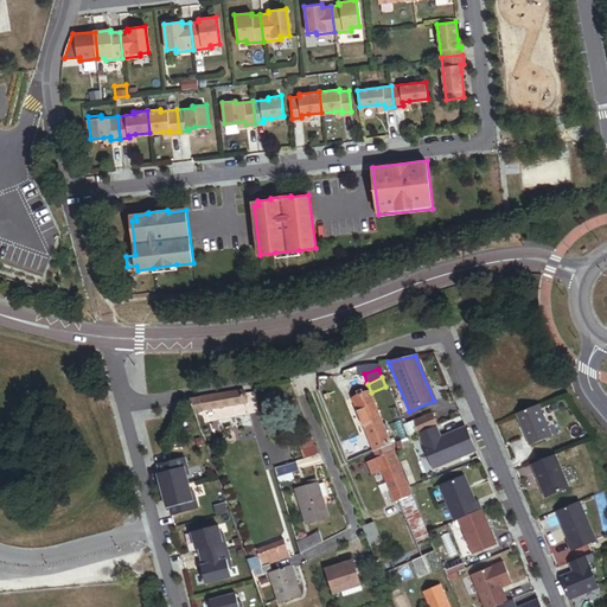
[(388,442),(366,391),(350,398),(372,449),(388,442)]
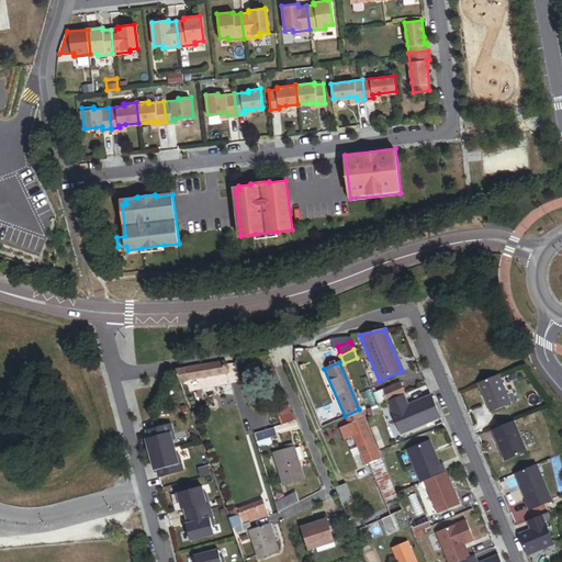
[(188,381),(225,374),(223,363),(186,368),(175,370),(179,383),(188,381)]
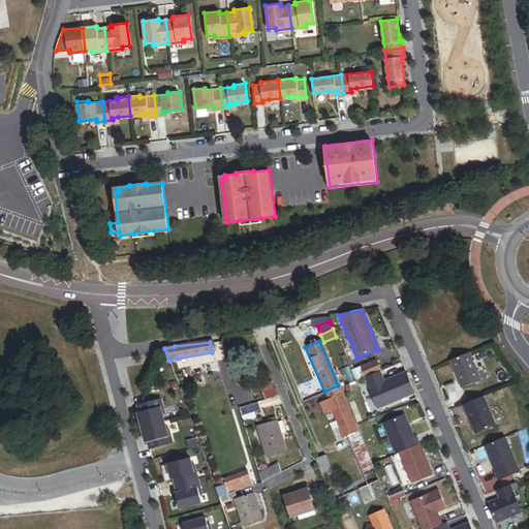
[(478,380),(467,351),(448,360),(460,387),(478,380)]
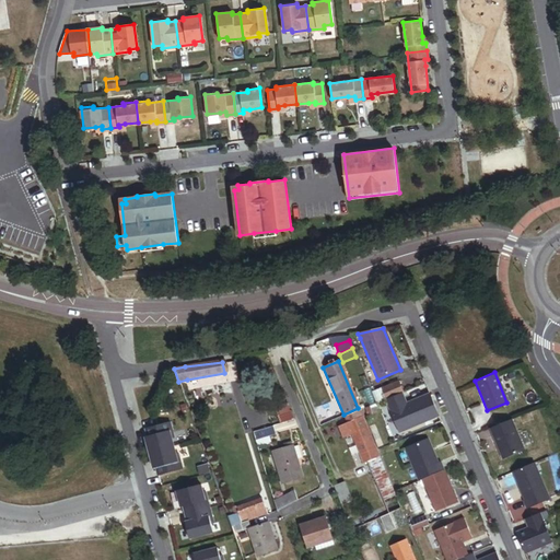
[(401,393),(397,383),(382,389),(386,399),(400,393),(401,393)]
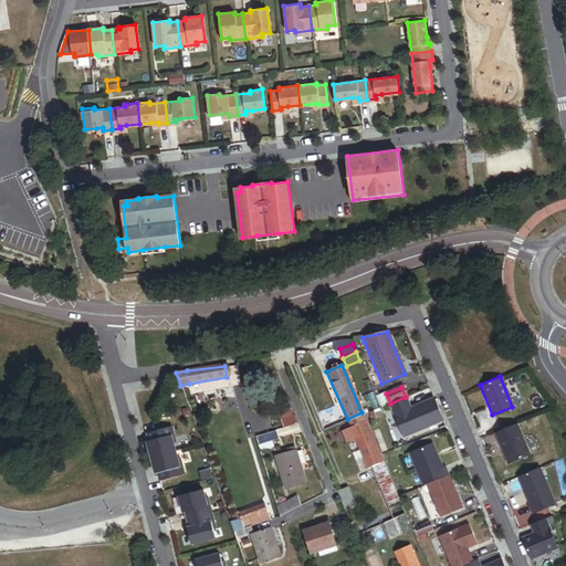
[(405,437),(442,420),(435,402),(432,397),(409,407),(405,397),(390,404),(405,437)]
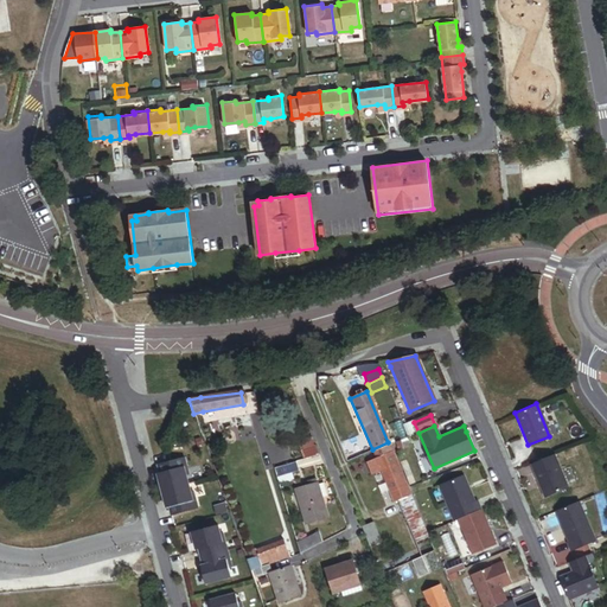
[(318,454),(310,434),(295,440),(304,459),(318,454)]
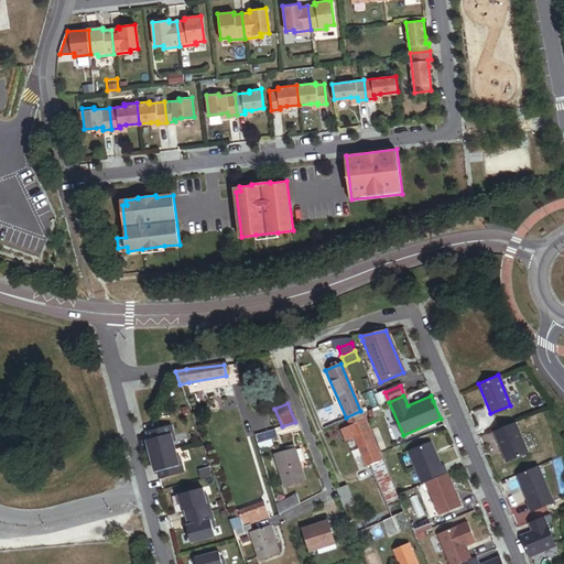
[(381,458),(360,411),(346,418),(349,426),(354,436),(366,465),(370,463),(379,459),(381,458)]
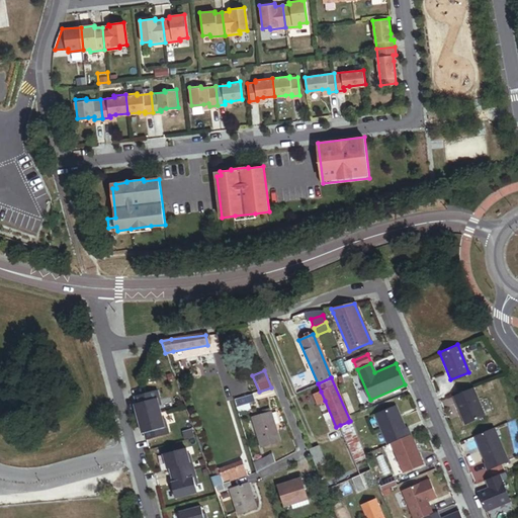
[(483,416),(470,387),(451,396),(463,424),(483,416)]
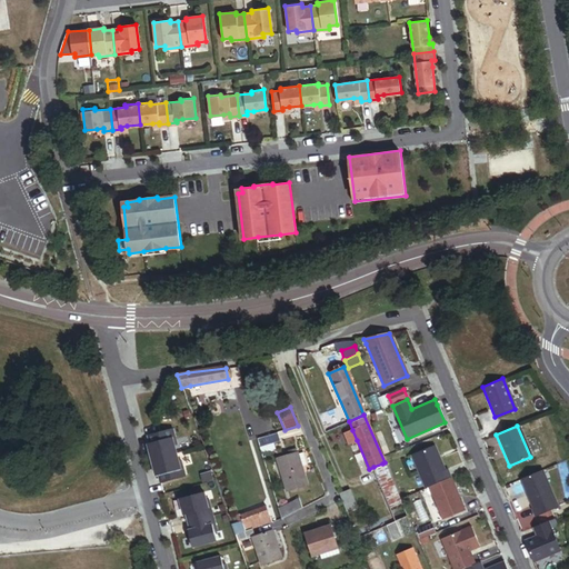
[(176,445),(172,429),(148,436),(149,442),(147,443),(151,460),(176,453),(173,445),(176,445)]
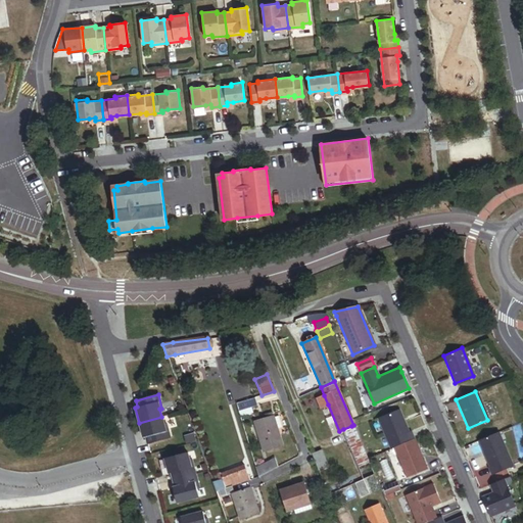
[(328,405),(324,395),(316,399),(319,408),(328,405)]
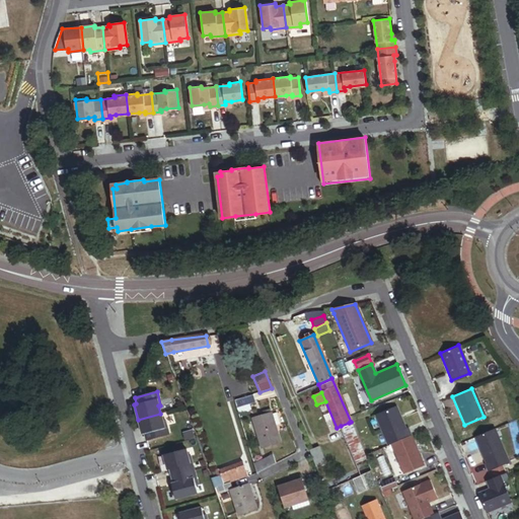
[(249,403),(247,396),(233,400),(235,408),(239,405),(245,404),(249,403)]
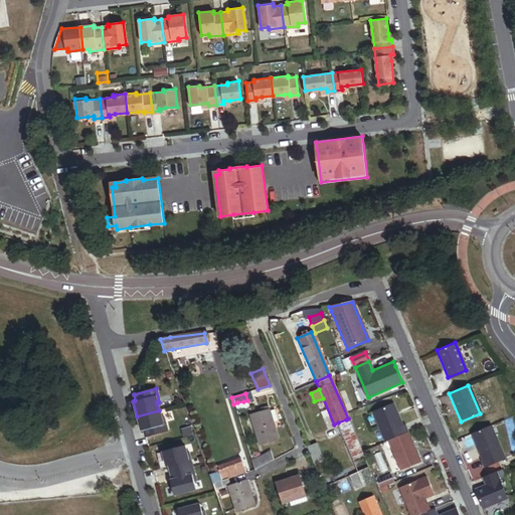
[(400,424),(391,402),(370,411),(383,442),(387,440),(406,432),(403,423),(400,424)]
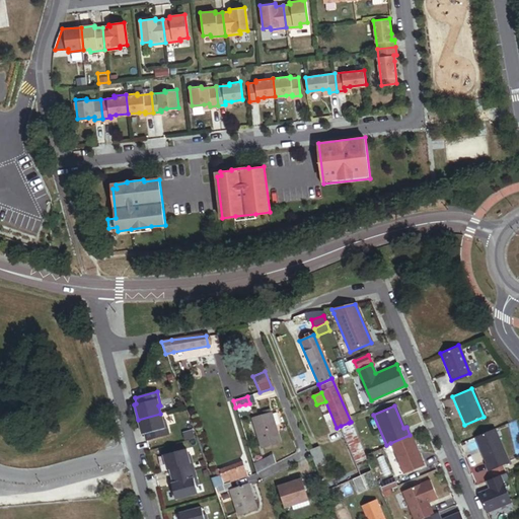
[(277,441),(268,410),(254,414),(255,416),(251,418),(260,446),(277,441)]
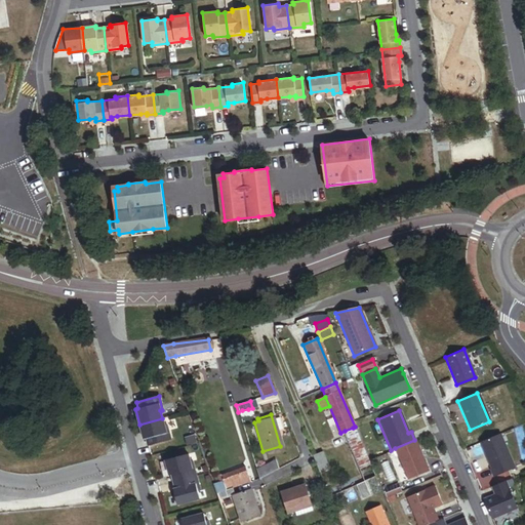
[(170,440),(166,425),(164,425),(162,418),(139,425),(144,439),(146,439),(148,446),(170,440)]
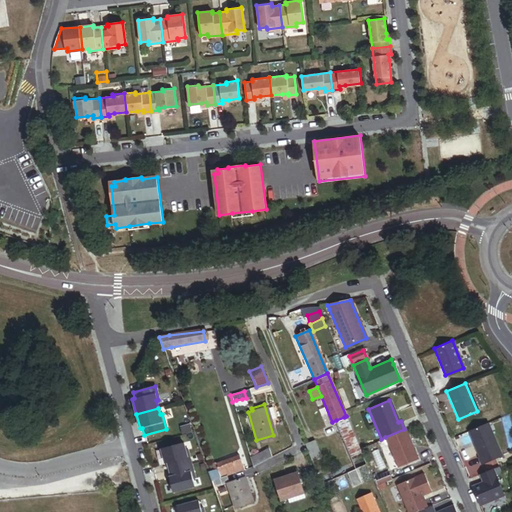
[(348,426),(344,417),(336,420),(340,429),(348,426)]
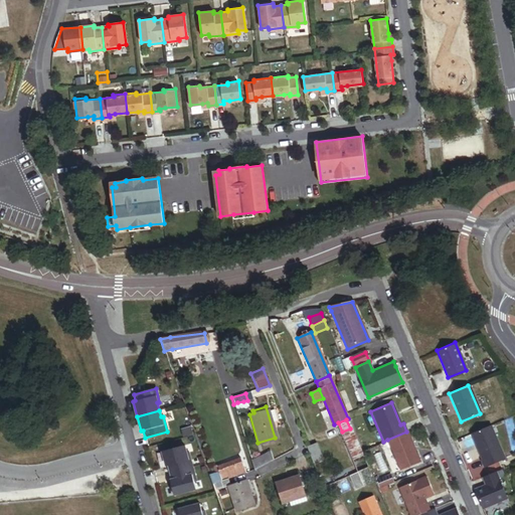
[(503,458),(489,424),(469,433),(480,459),(479,459),(483,467),(503,458)]
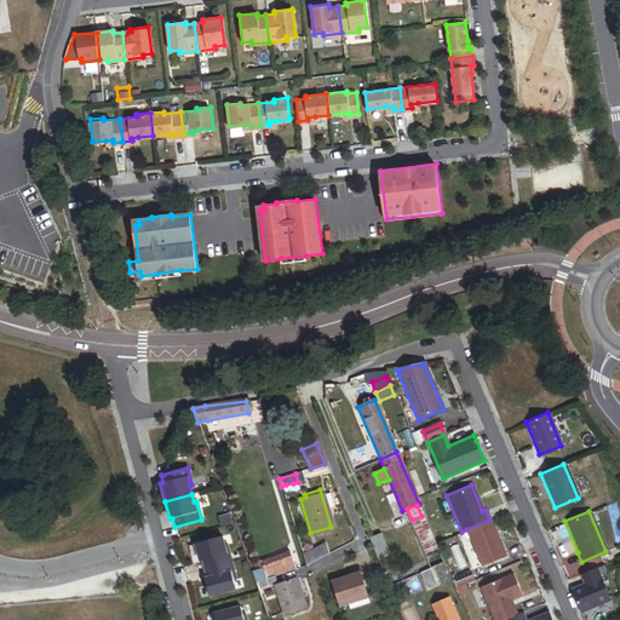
[(441,561),(422,516),(412,520),(408,521),(428,567),(441,561)]
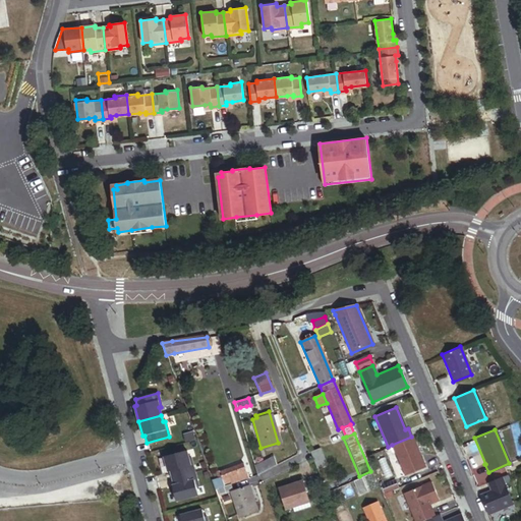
[(424,467),(411,437),(392,445),(405,475),(424,467)]
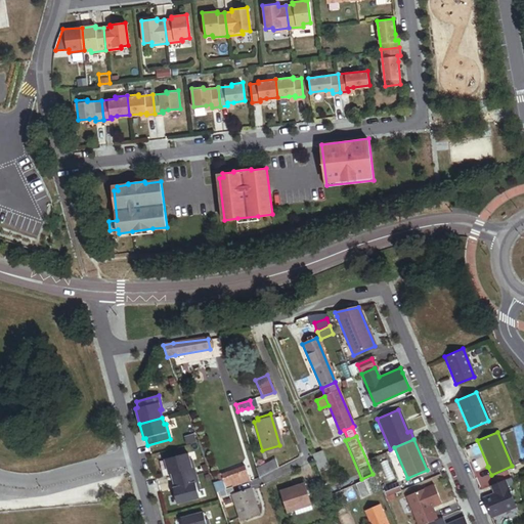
[(328,467),(320,450),(312,454),(318,470),(328,467)]
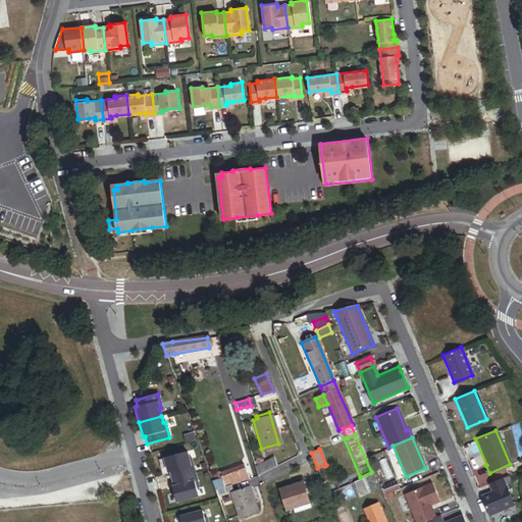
[(198,472),(194,458),(192,458),(190,451),(164,457),(168,472),(170,472),(172,479),(198,472)]
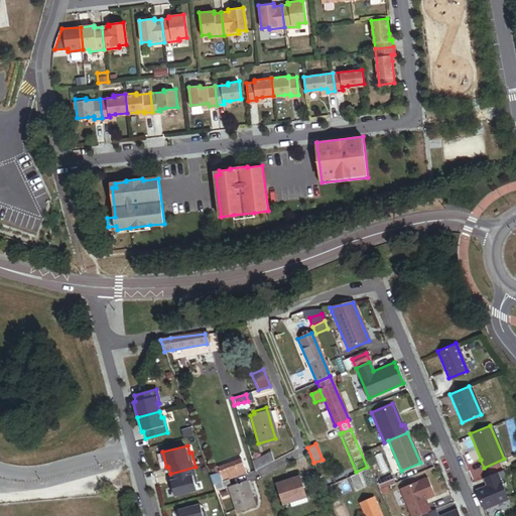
[(253,471),(273,461),(270,453),(251,463),(253,471)]
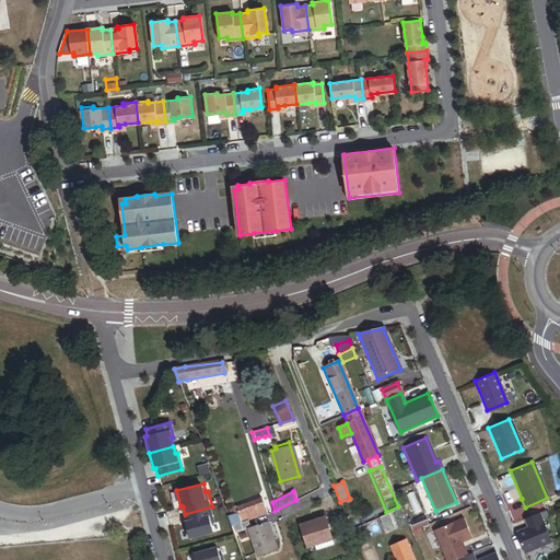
[(266,514),(263,504),(260,499),(231,509),(232,514),(228,516),(231,525),(246,520),(266,514)]
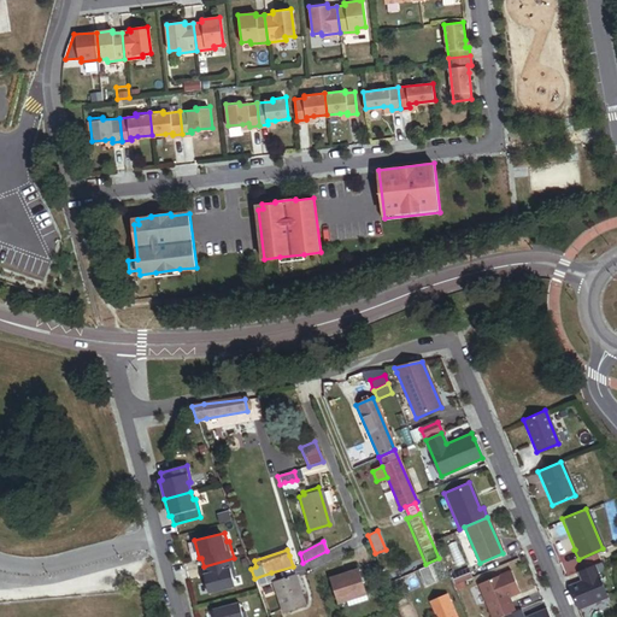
[(239,575),(234,558),(204,566),(206,575),(204,575),(209,593),(238,585),(235,576),(239,575)]
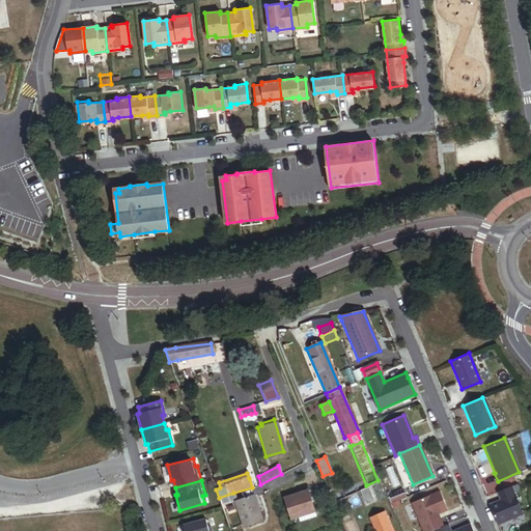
[(372,498),(366,485),(358,488),(363,502),(372,498)]
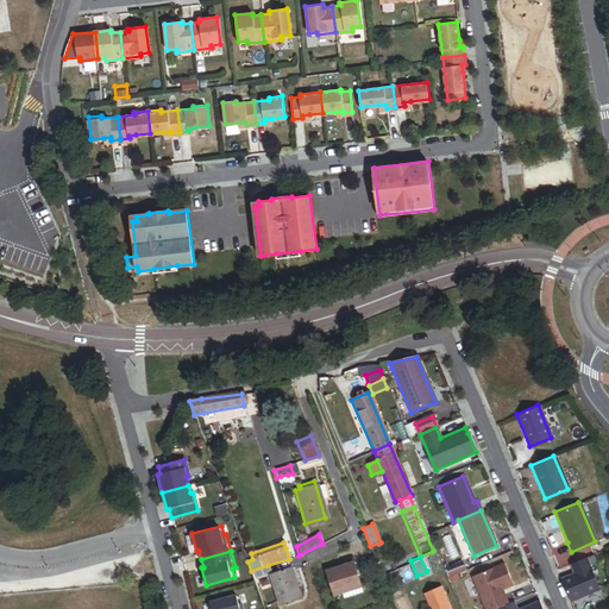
[(598,588),(584,557),(570,563),(573,571),(559,577),(570,601),(598,588)]
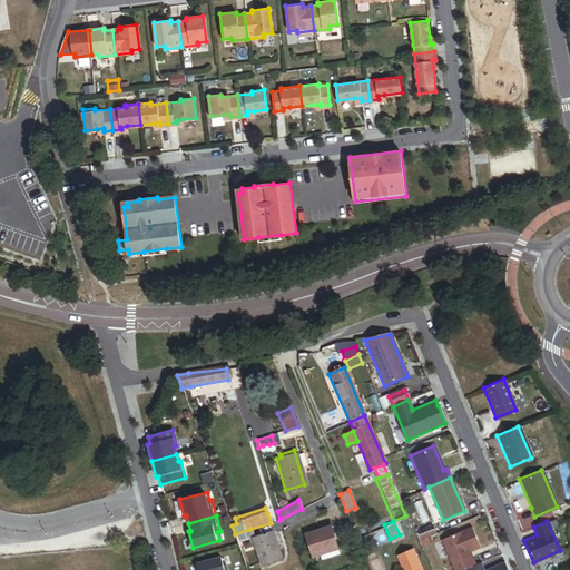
[(434,533),(431,526),(415,532),(419,540),(434,533)]
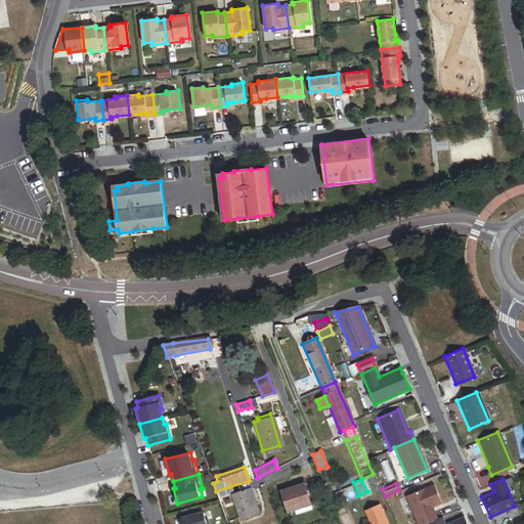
[(309,504),(303,484),(280,491),(288,511),(293,509),(309,504)]
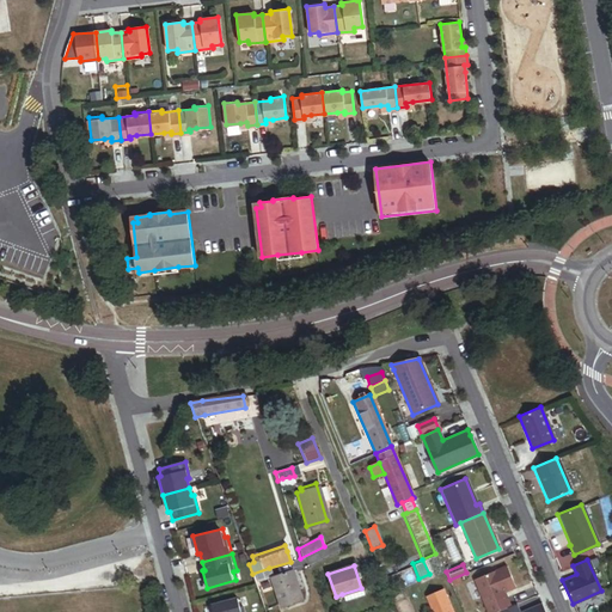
[(502,591),(514,587),(505,565),(472,580),(487,611),(495,611),(497,611),(508,606),(505,597),(502,598),(500,594),(502,591)]
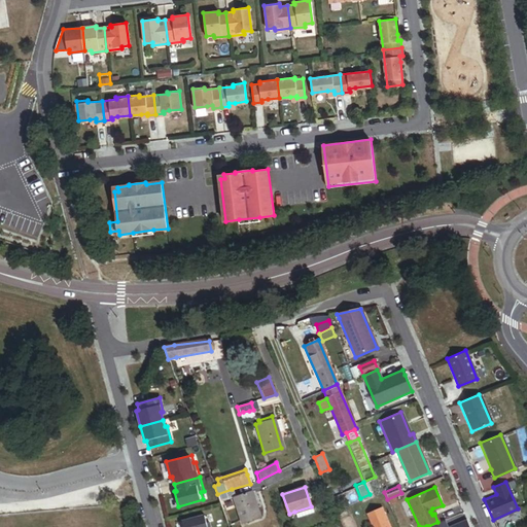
[(235,496),(232,489),(217,494),(219,501),(233,497),(235,496)]
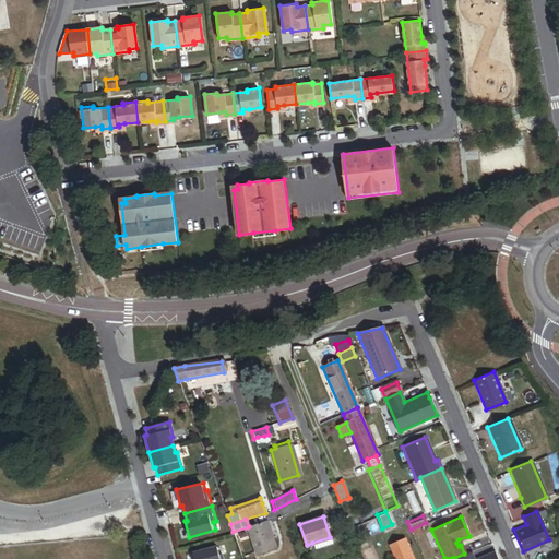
[(274,548),(265,521),(249,526),(247,527),(256,555),(274,548)]
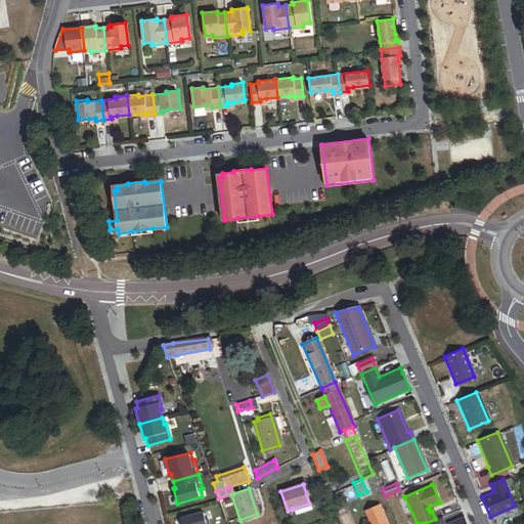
[(295,513),(311,508),(309,504),(293,509),(295,513)]
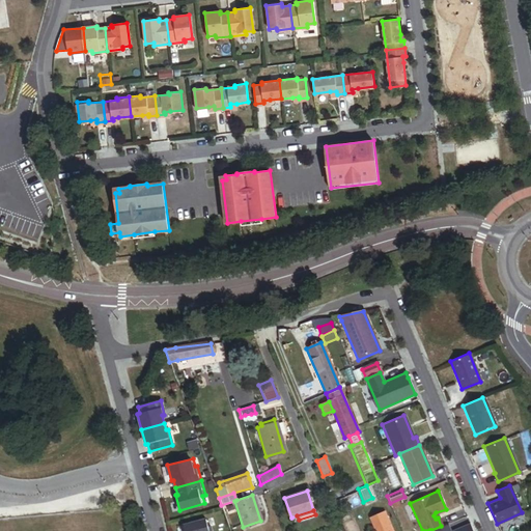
[(391,530),(383,511),(369,518),(374,530),(391,530)]
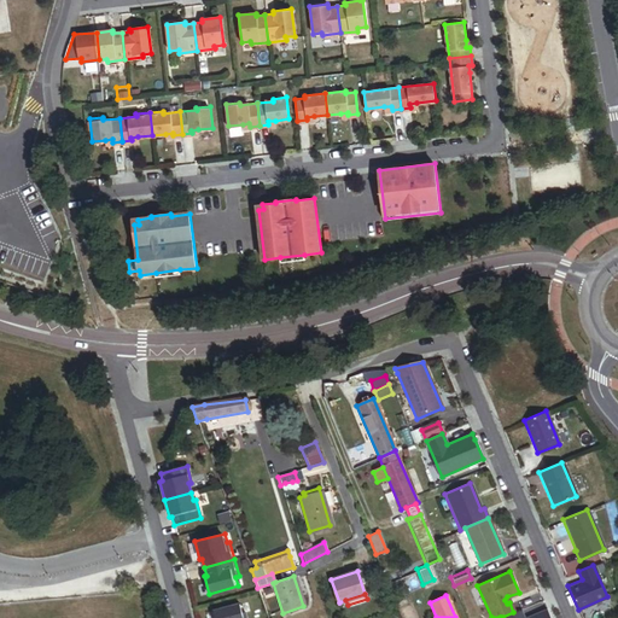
[(252,617),(251,611),(249,611),(246,602),(214,612),(215,617),(252,617)]
